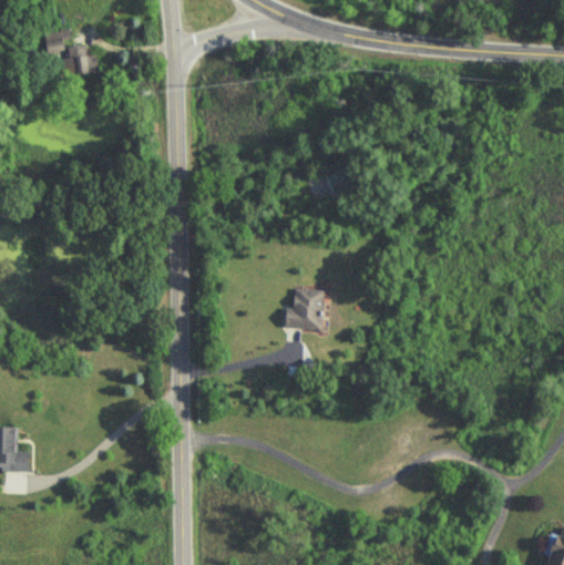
[(63,33),(45,36),(48,51),(65,49),(63,33)]
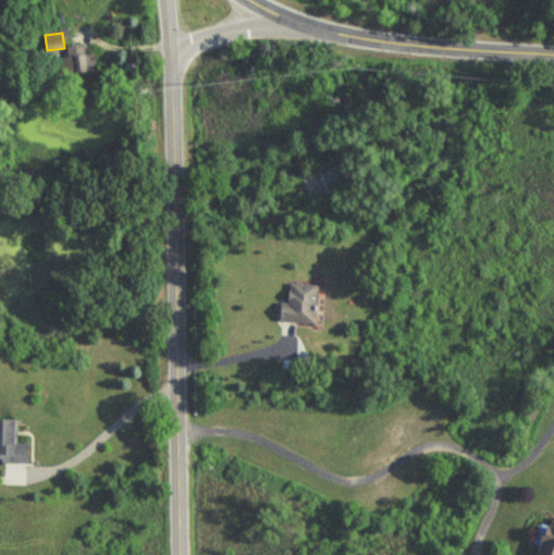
[(97,53),(86,53),(86,45),(68,44),(68,73),(97,73),(97,53)]
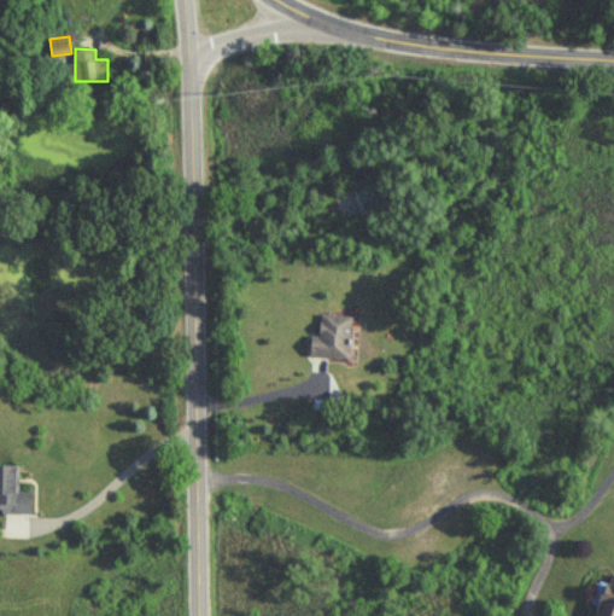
[(357,189),(378,179),(385,195),(364,204),(357,189)]
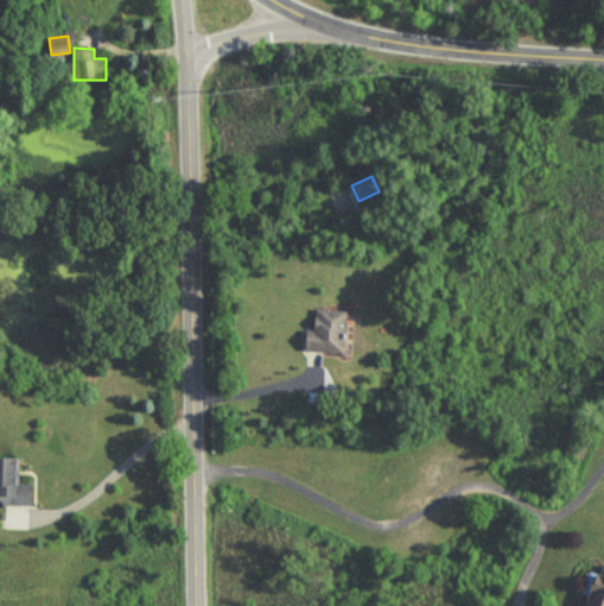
[(344,354),(349,311),(317,308),(313,333),(307,332),(305,349),(344,354)]
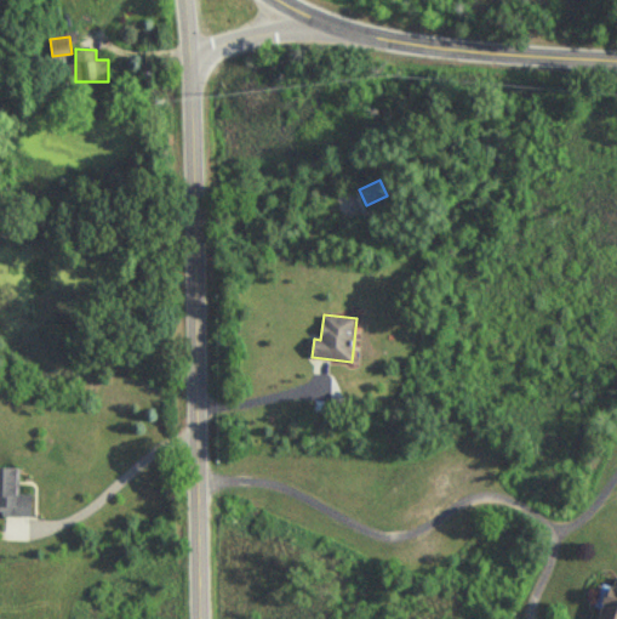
[(0,515),(33,516),(34,493),(18,493),(20,469),(0,467),(0,515)]
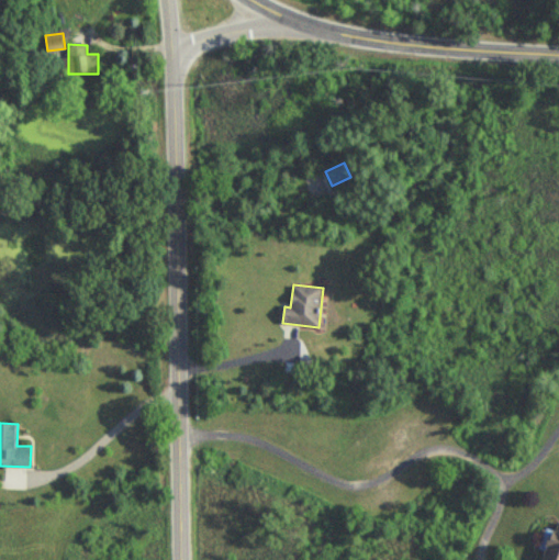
[(558,523),(556,522),(541,559),(558,559),(558,523)]
